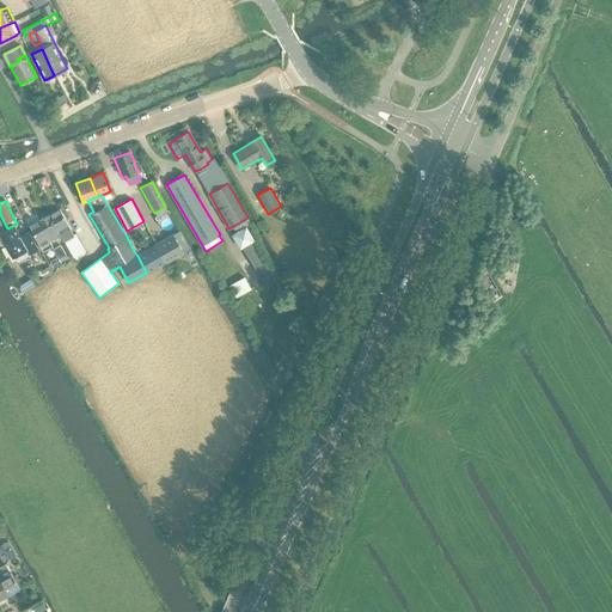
[(59,209),(49,215),(60,236),(63,242),(73,236),(59,209)]
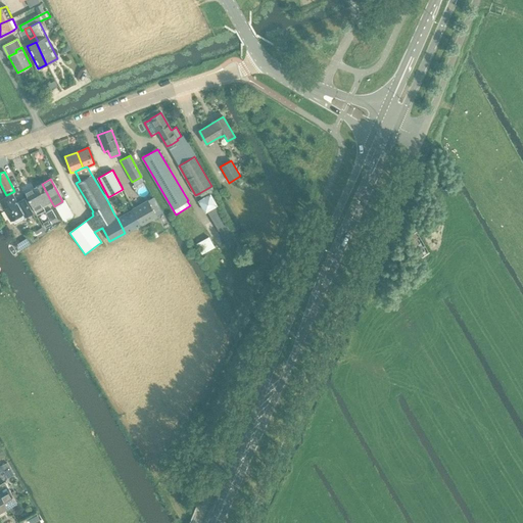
[(42,184),(33,189),(42,206),(51,201),(42,184)]
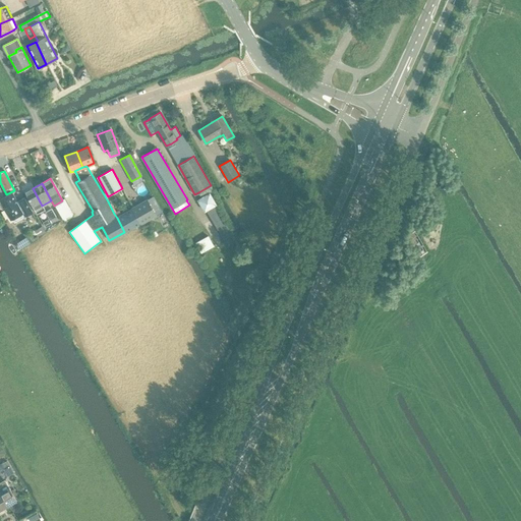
[(211,185),(198,192),(201,197),(209,192),(213,190),(211,185)]
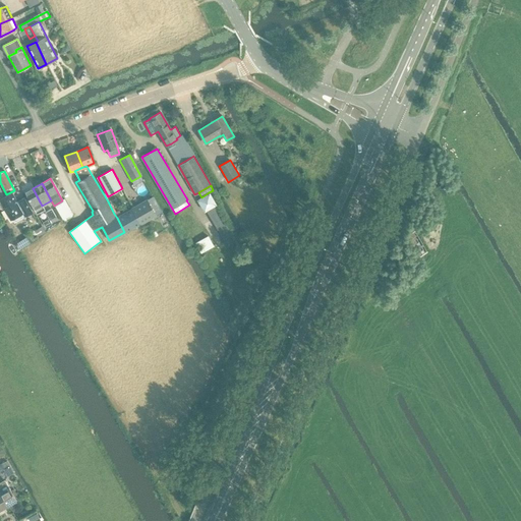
[(229,197),(223,186),(218,189),(225,199),(229,197)]
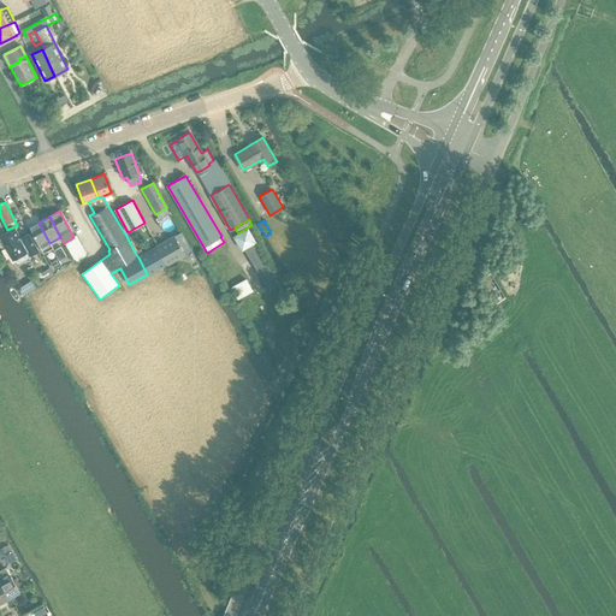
[(39,223),(28,227),(42,254),(53,248),(49,243),(39,223)]
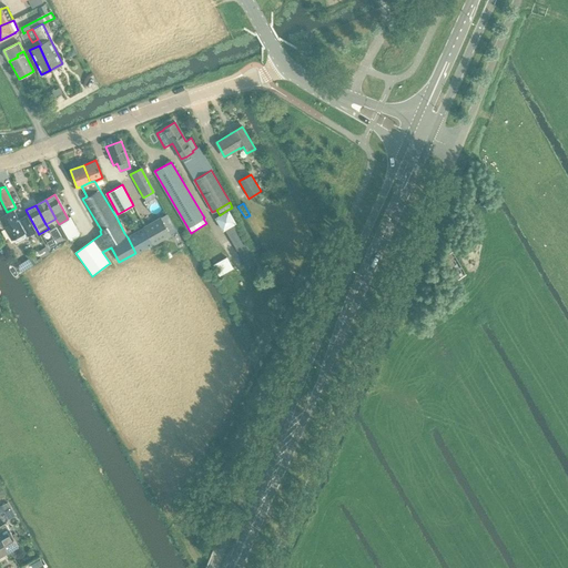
[(222,231),(235,223),(227,210),(220,215),(214,217),(222,231)]
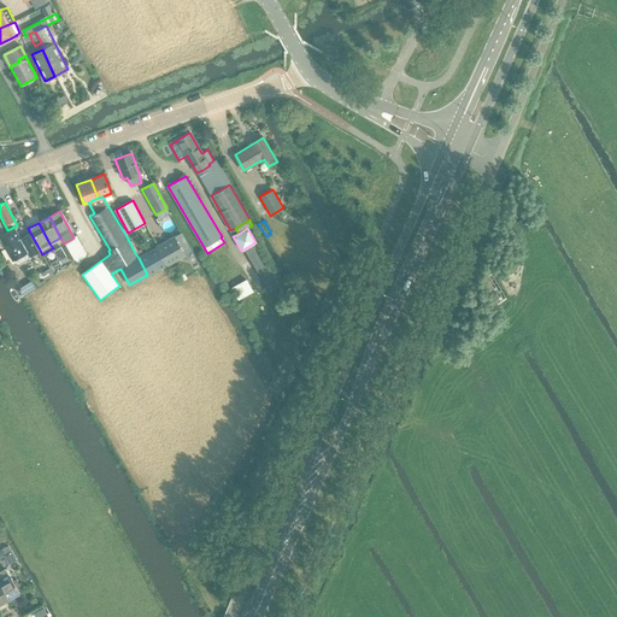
[(39,254),(30,236),(22,241),(16,229),(0,238),(12,262),(15,260),(17,265),(39,254)]
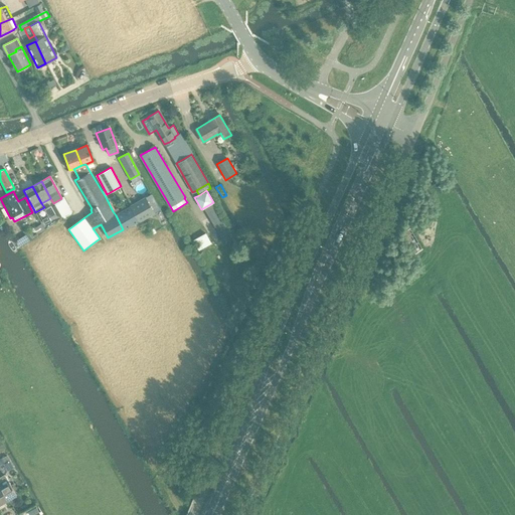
[(132,206),(130,206),(138,221),(153,212),(159,209),(151,195),(146,198),(132,206)]
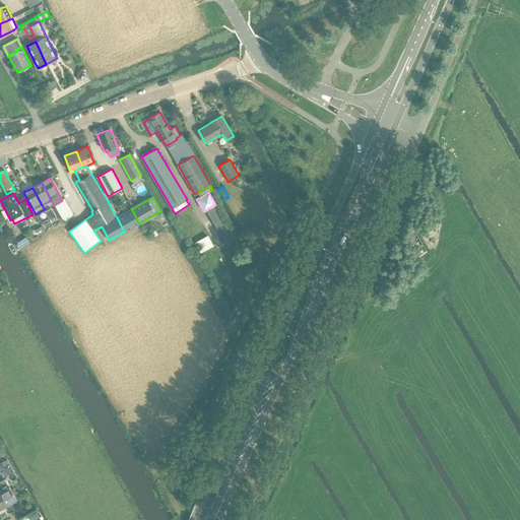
[(62,200),(54,205),(56,208),(62,219),(63,219),(71,214),(72,214),(64,199),(62,200)]
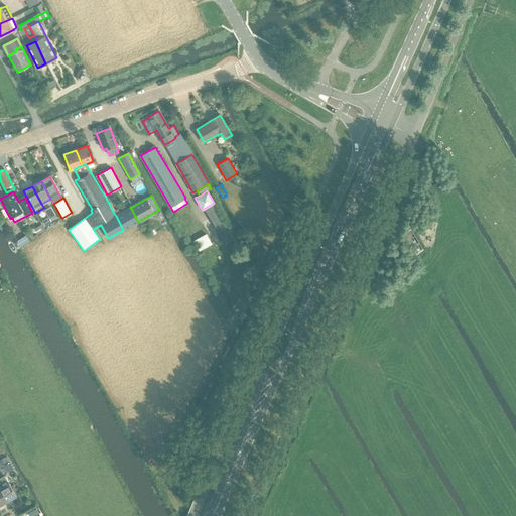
[(210,207),(205,210),(225,243),(229,240),(233,238),(214,205),(210,207)]
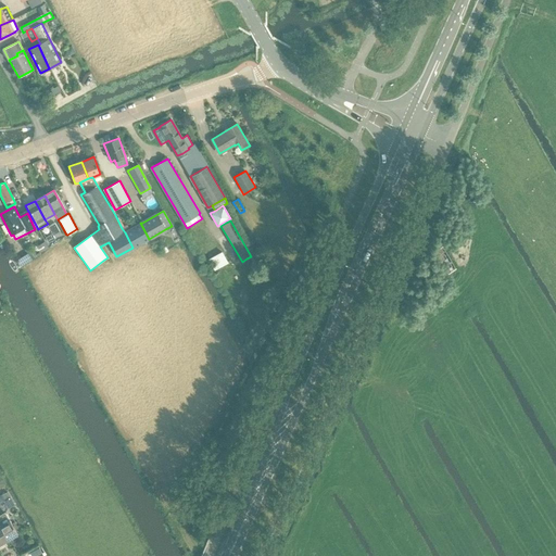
[(60,223),(58,224),(64,237),(66,235),(60,223)]
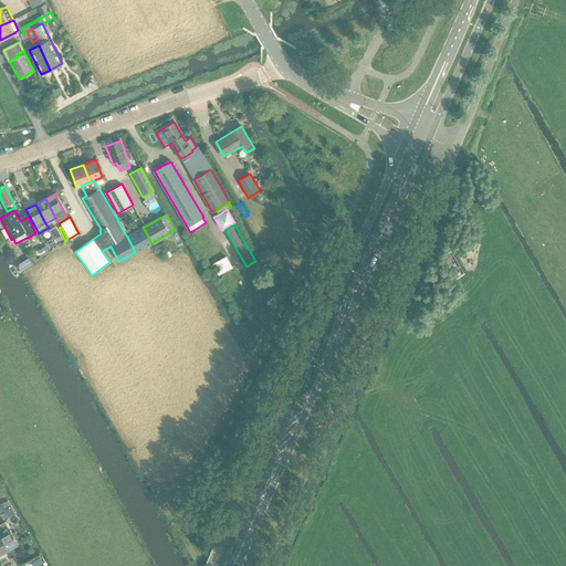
[(129,229),(124,232),(127,237),(135,252),(146,247),(152,243),(143,227),(137,230),(132,233),(129,229)]
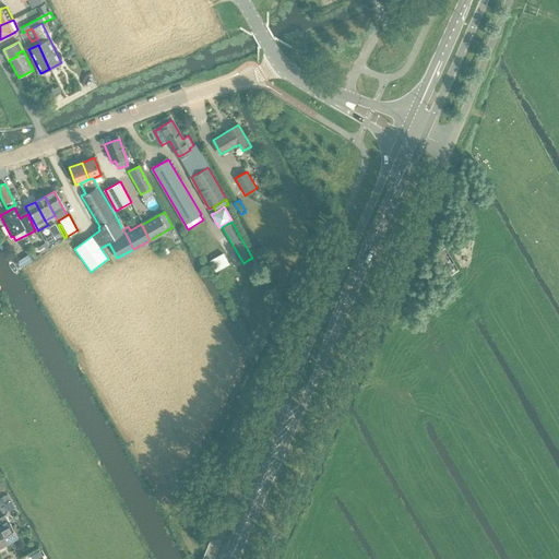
[(55,225),(48,228),(52,236),(54,237),(60,234),(55,225)]
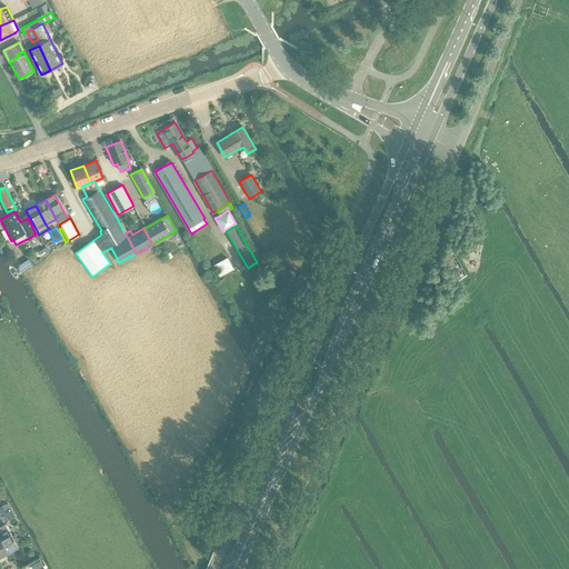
[(53,240),(47,243),(50,249),(57,245),(55,241),(53,240)]
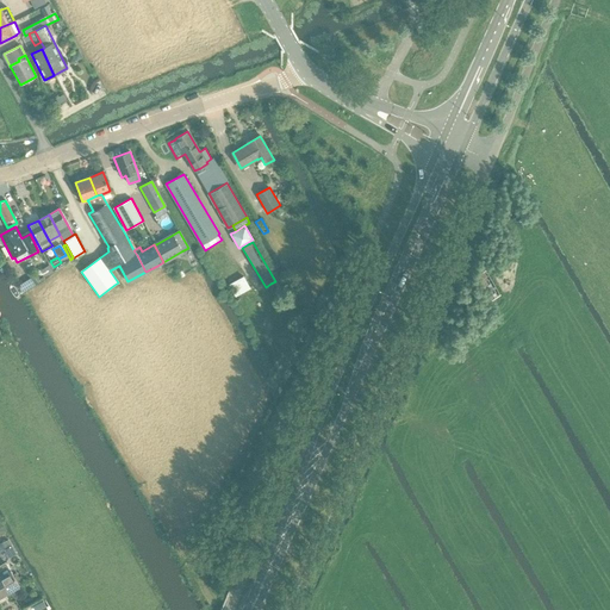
[(53,273),(49,266),(41,271),(45,278),(53,273)]
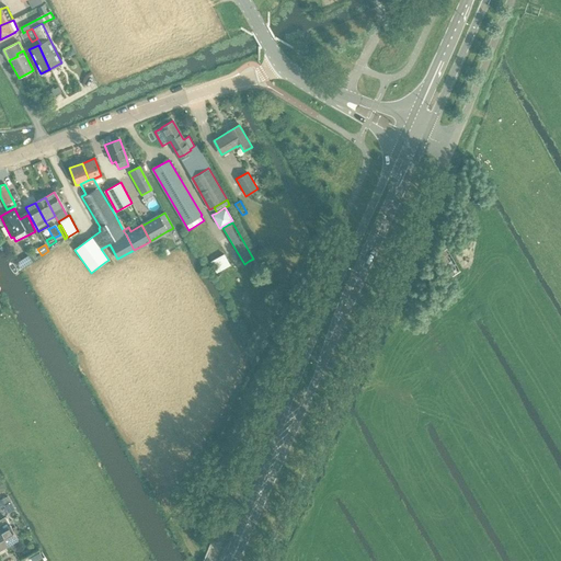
[(217,272),(229,264),(222,254),(212,262),(217,272)]
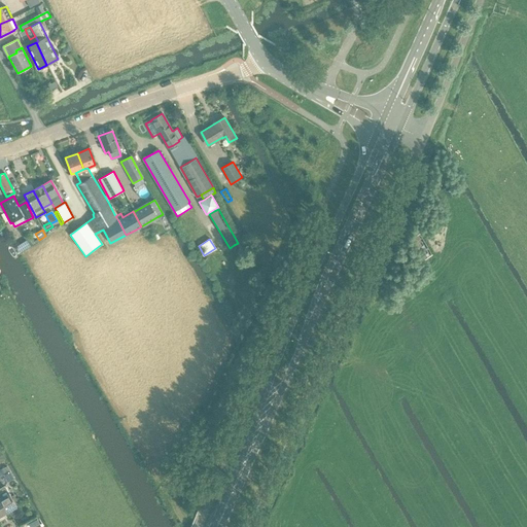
[(26,241),(18,246),(21,251),(30,246),(26,241)]
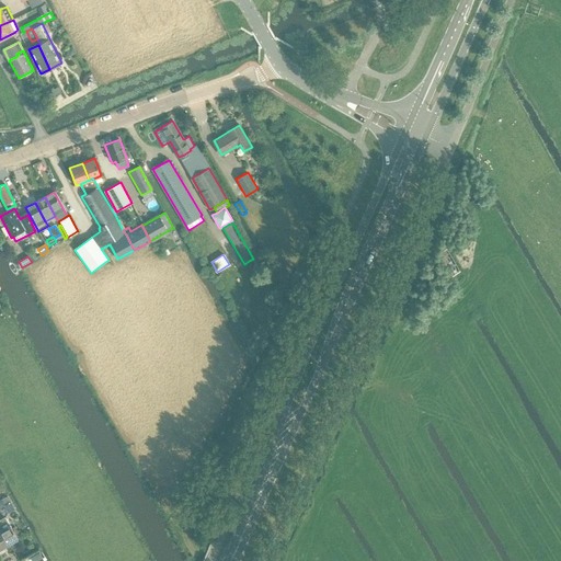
[(0,500),(0,506),(3,505),(8,514),(15,510),(8,496),(0,500)]
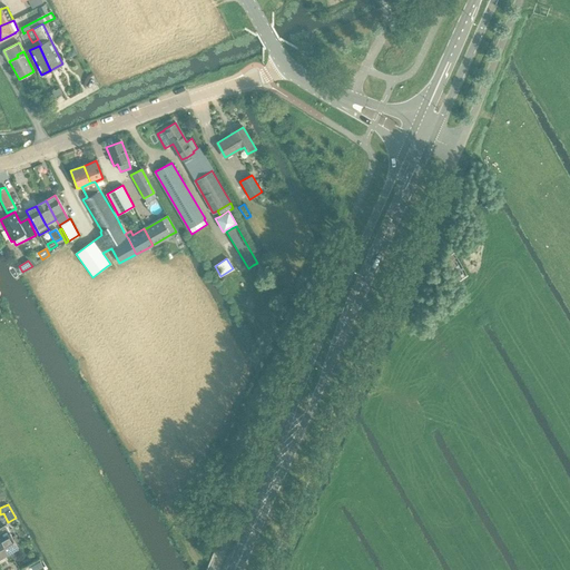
[(0,529),(0,544),(6,554),(18,548),(9,533),(6,528),(0,530),(0,529)]
